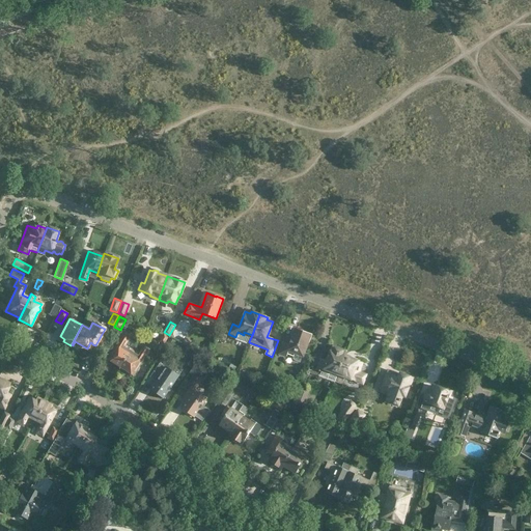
[(283,343),(280,354),(286,356),(287,354),(294,356),(294,358),(295,360),(296,361),(300,363),(303,355),(310,336),(296,331),(290,345),(283,343)]
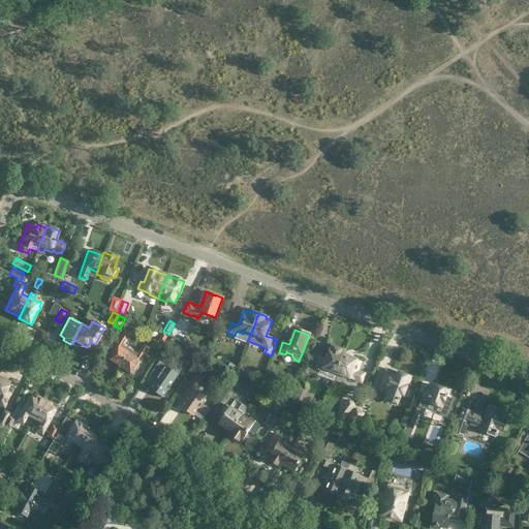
[(167,336),(162,333),(158,340),(163,343),(167,336)]
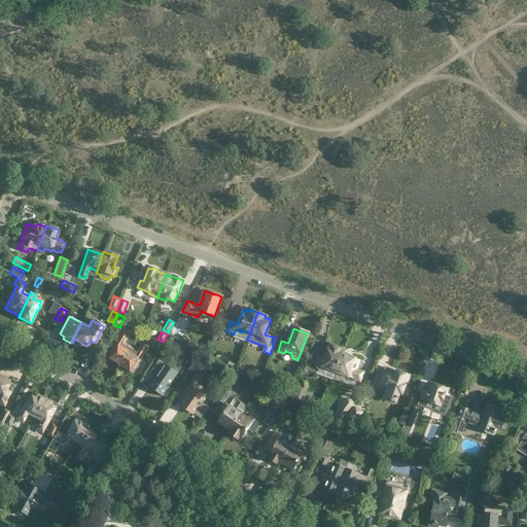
[(123,334),(109,355),(114,358),(114,361),(120,364),(131,347),(124,343),(128,337),(123,334)]
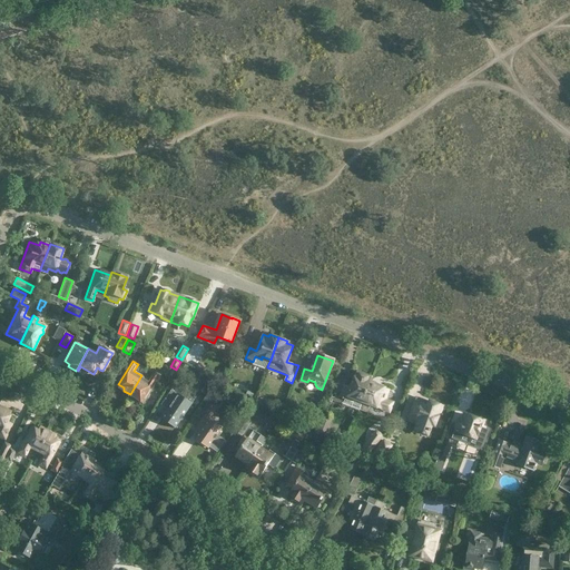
[(182,364),(175,375),(183,380),(189,367),(182,364)]
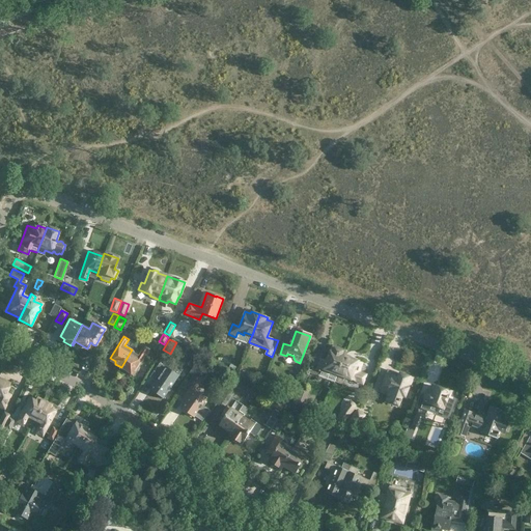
[(186,339),(183,344),(189,348),(193,343),(186,339)]
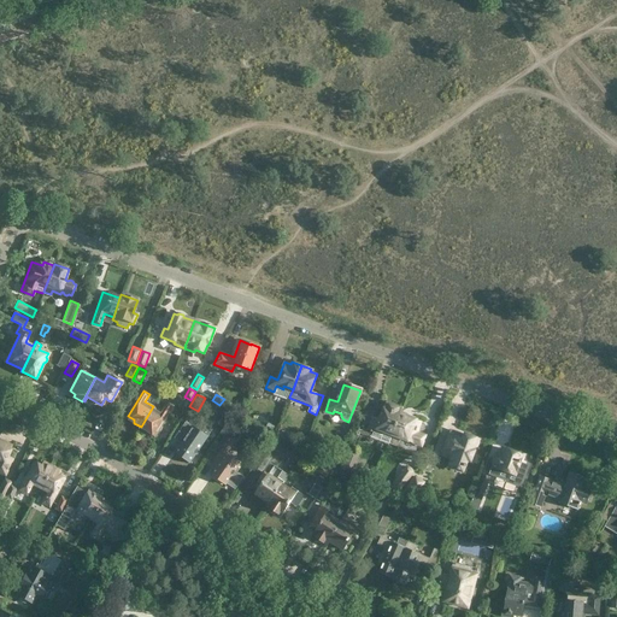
[(400,415),(403,409),(386,403),(380,419),(372,417),(368,430),(382,435),(383,432),(392,435),(388,444),(389,444),(392,438),(400,415)]
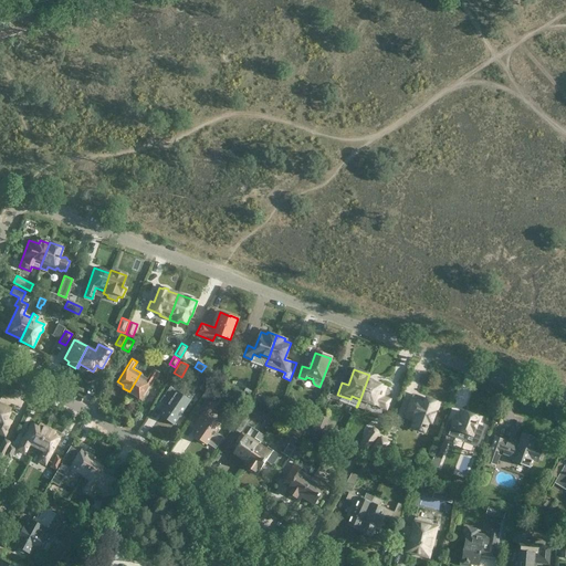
[(153,371),(148,377),(140,373),(129,391),(135,396),(138,395),(144,398),(158,375),(153,371)]
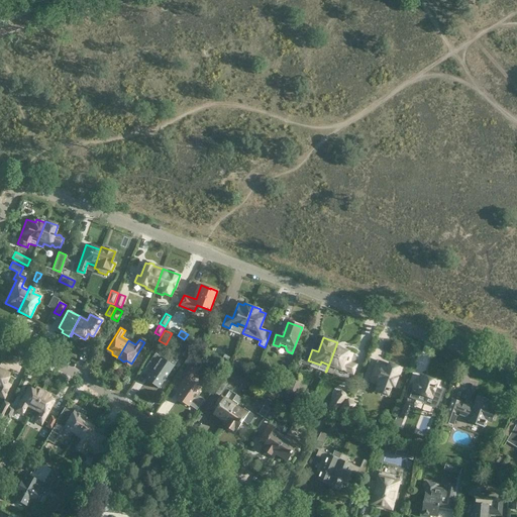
[(335,347),(328,367),(326,372),(333,375),(336,368),(353,374),(356,366),(348,363),(352,353),(335,347)]
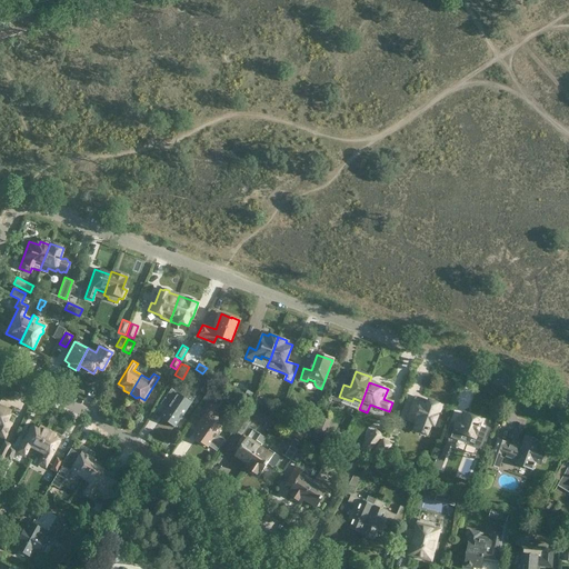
[(172,389),(161,405),(168,409),(162,418),(175,427),(187,409),(191,403),(172,389)]
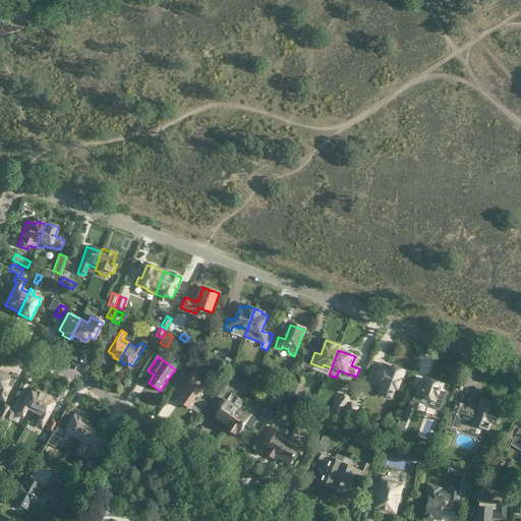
[(374,381),(383,385),(380,394),(391,399),(395,389),(397,390),(404,370),(393,366),(392,368),(389,367),(388,370),(380,367),(374,381)]
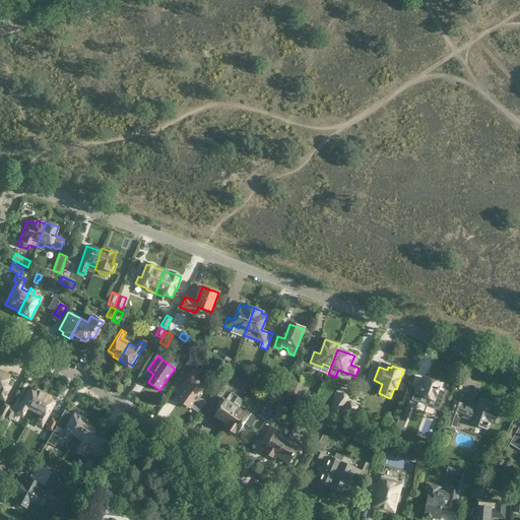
[(0,398),(4,400),(10,387),(5,385),(8,378),(4,376),(5,374),(4,374),(5,373),(0,370),(0,398)]
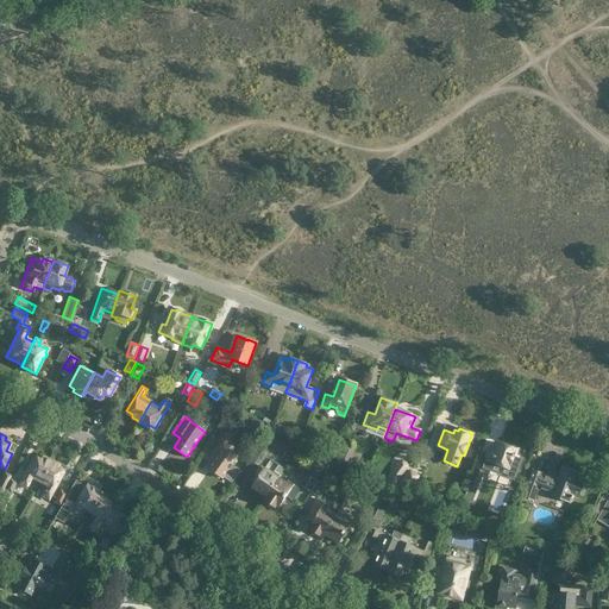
[(223,478),(236,459),(221,450),(225,445),(219,440),(212,451),(218,456),(208,469),(223,478)]
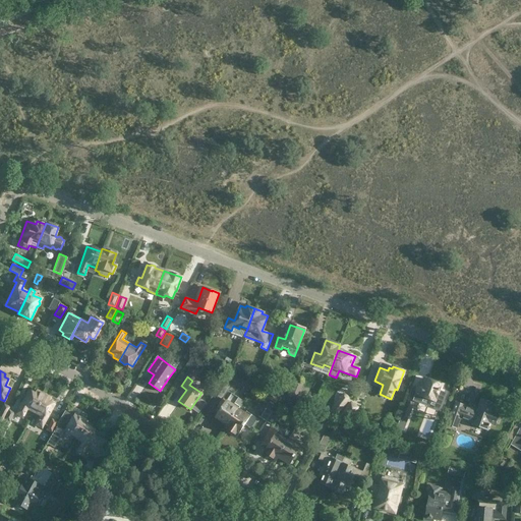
[(442,391),(440,390),(442,385),(426,380),(425,382),(423,381),(420,389),(423,390),(420,396),(436,401),(437,396),(439,397),(442,391)]
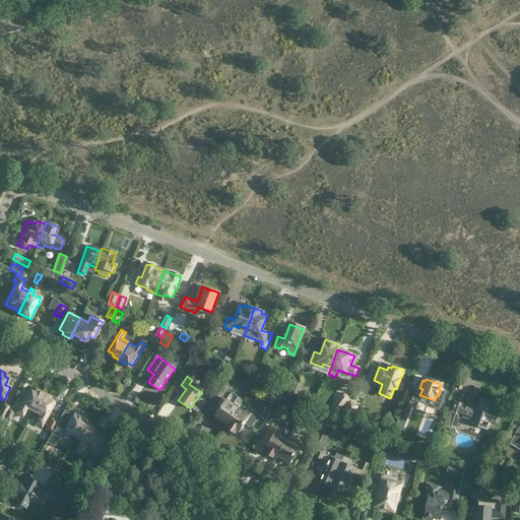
[(223,380),(214,393),(222,399),(217,406),(220,408),(215,416),(226,424),(228,425),(238,408),(243,400),(232,392),(231,393),(226,389),(230,384),(223,380)]
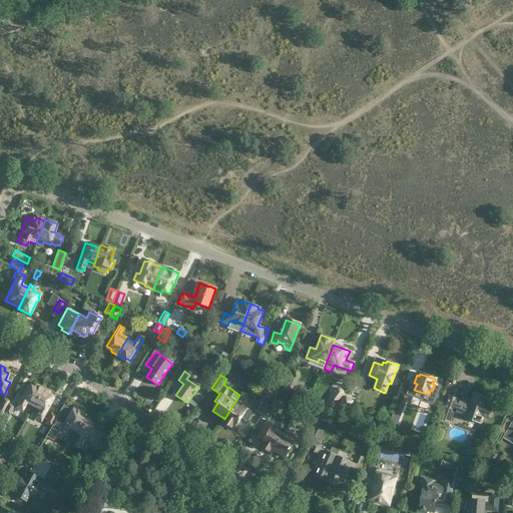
[(292,376),(286,390),(293,393),(296,387),(294,383),(296,377),(292,376)]
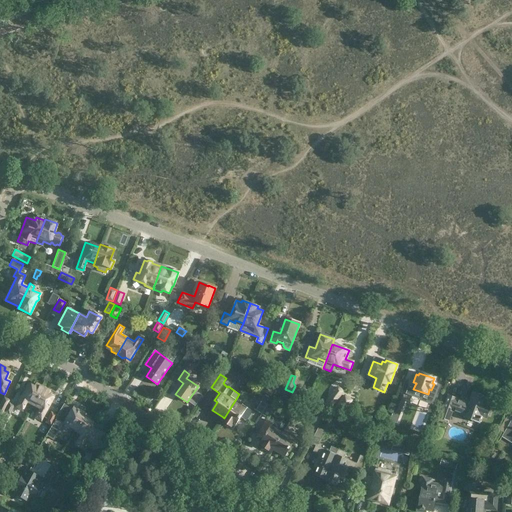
[(26,402),(32,405),(42,388),(35,384),(34,387),(28,384),(16,407),(21,410),(26,402)]
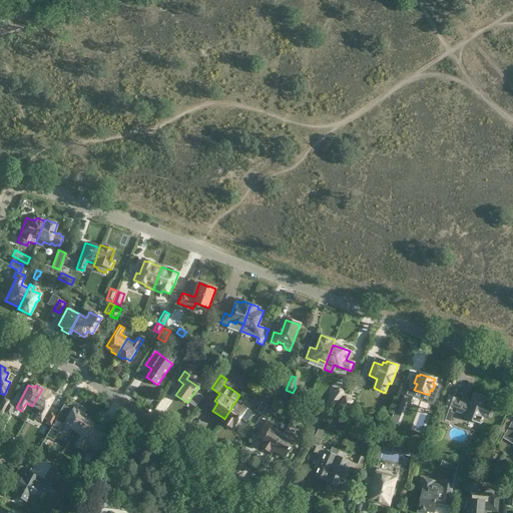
[(271,386),(268,392),(274,395),(277,389),(271,386)]
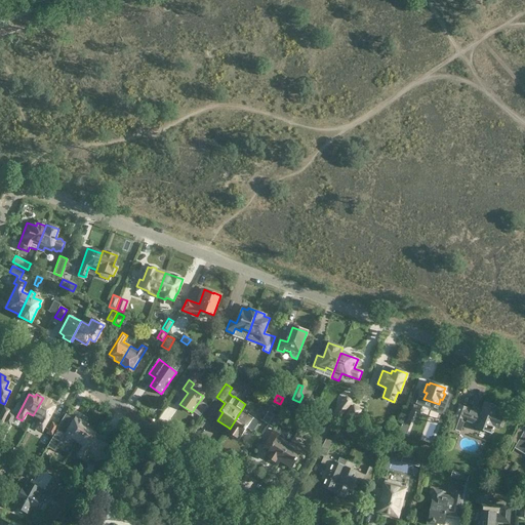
[(347,397),(339,406),(346,410),(347,410),(353,402),(352,401),(347,397)]
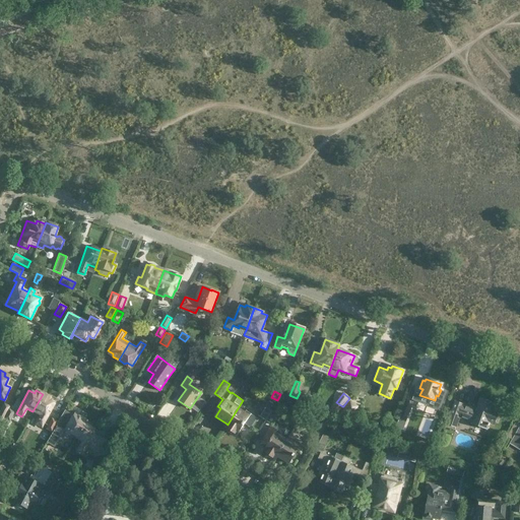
[(50,398),(43,394),(33,411),(40,415),(36,424),(41,427),(53,403),(48,401),(50,398)]
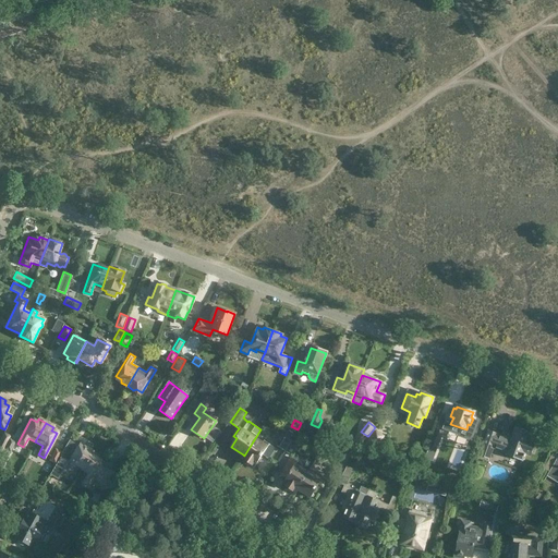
[(429,445),(436,448),(437,448),(444,432),(435,428),(429,445)]
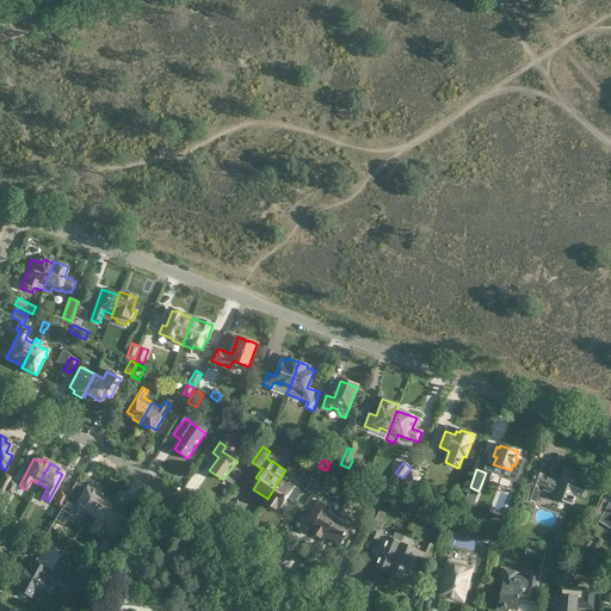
[(534,471),(524,499),(536,503),(539,491),(555,497),(554,498),(573,504),(574,500),(574,501),(575,498),(580,499),(581,495),(584,497),(587,487),(585,487),(586,483),(579,480),(581,474),(565,469),(560,481),(544,476),(544,475),(534,471)]
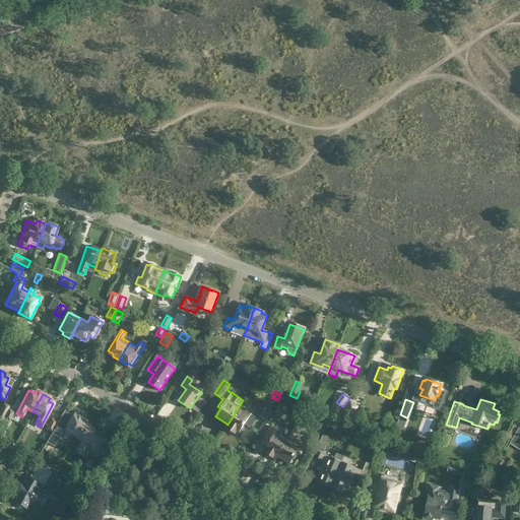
[(347,419),(356,406),(350,401),(341,414),(347,419)]
